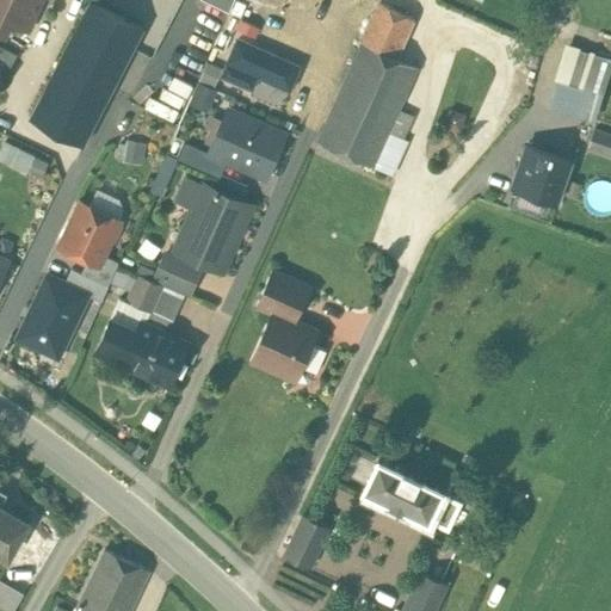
[(0,0),(0,29),(4,31),(8,19),(26,28),(38,0),(0,0)]
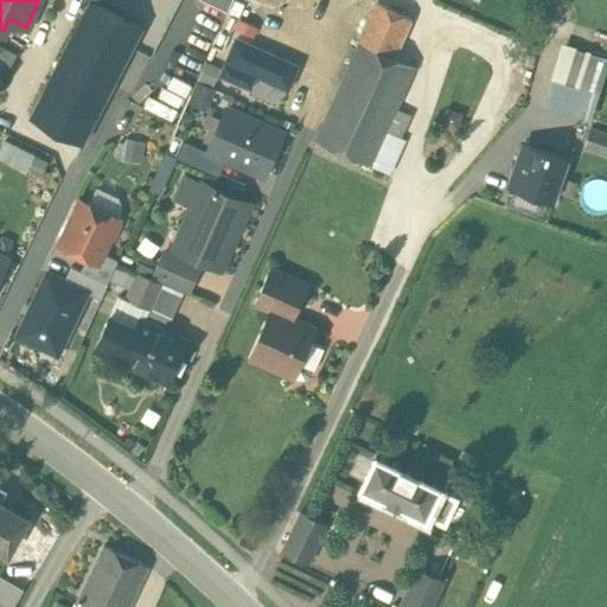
[(89,0),(30,116),(82,144),(142,27),(89,0)]
